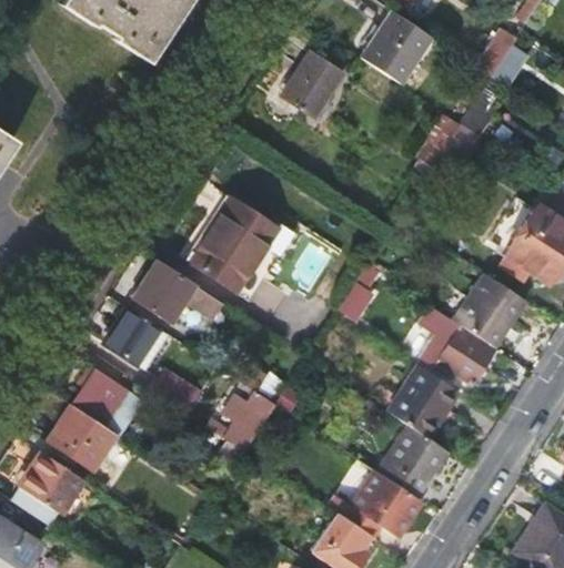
[(64,0),(61,6),(96,28),(98,24),(119,38),(116,42),(148,63),(189,0),(64,0)]
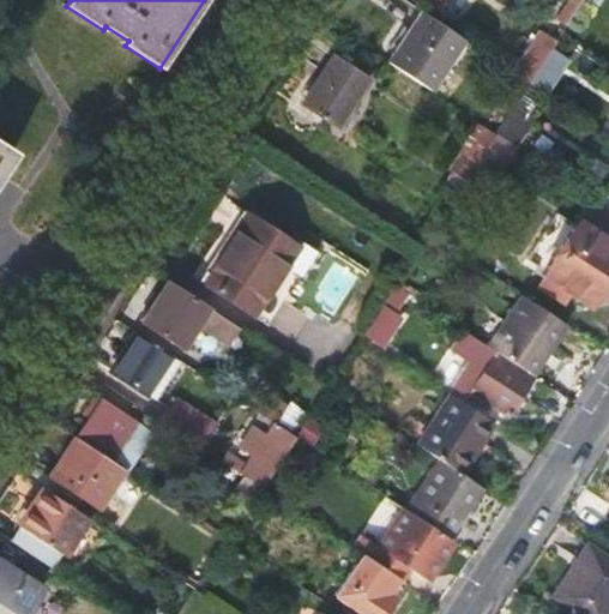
[(426,12),(391,62),(434,91),(468,41),(426,12)]
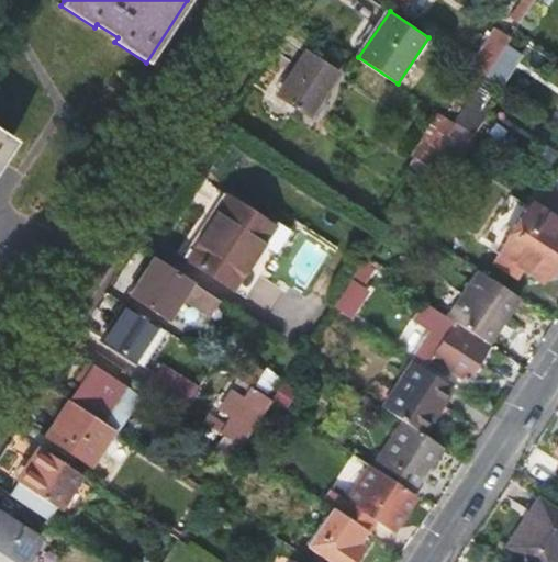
[(487,48),(475,68),(488,77),(501,58),(487,48)]
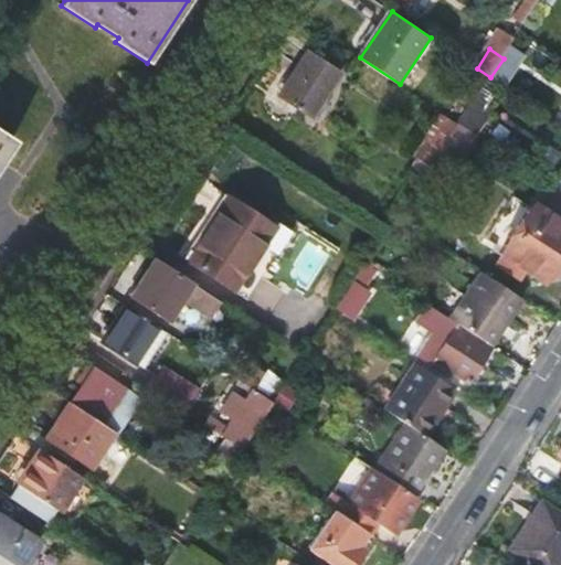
[(311,51),(282,97),(315,119),(345,73),(311,51)]
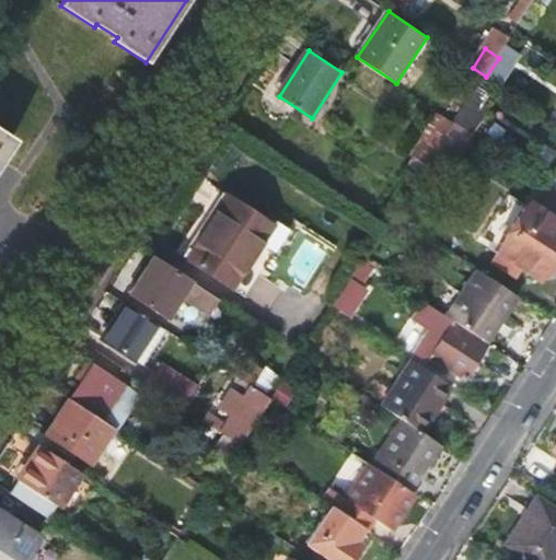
[(486,77),(472,98),(494,113),(508,91),(486,77)]
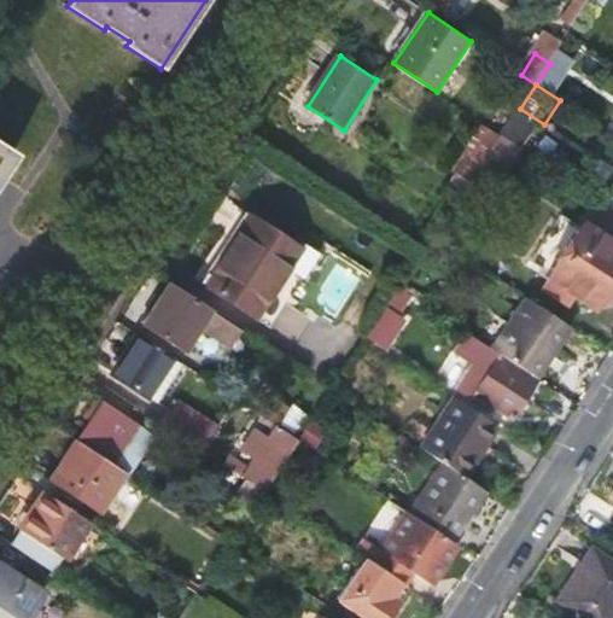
[(524,150),(503,135),(470,186),(490,200),(524,150)]
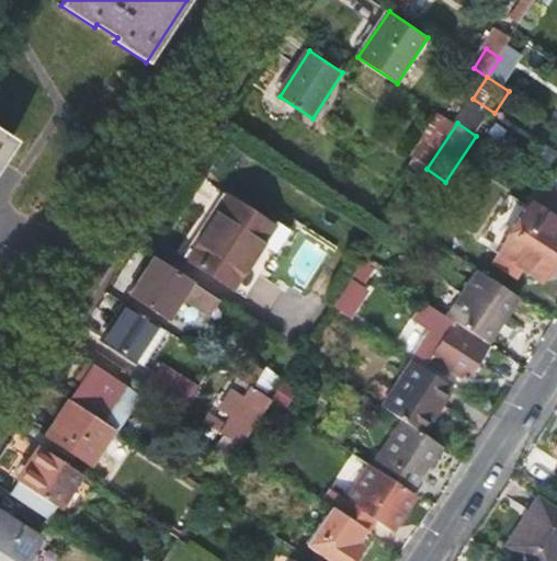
[(0,173),(19,146),(0,133),(0,173)]
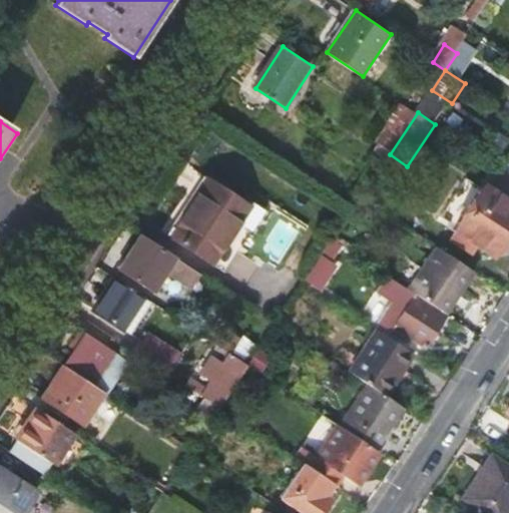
[(459,206),(450,219),(459,225),(451,238),(468,248),(472,241),(493,257),(508,231),(508,201),(507,200),(508,198),(508,172),(498,165),(467,212),(459,206)]
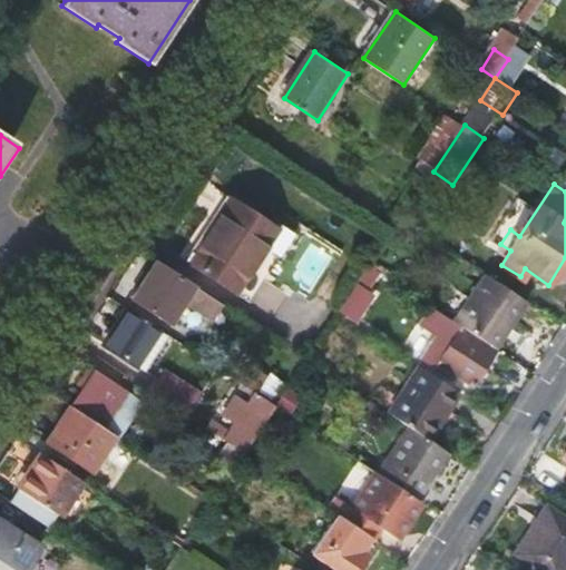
[(205,222),(260,258),(280,228),(224,193),(205,222)]
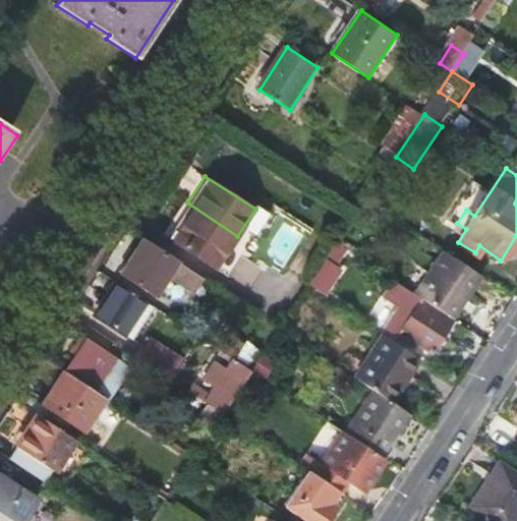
[(167,234),(217,268),(237,236),(187,203),(167,234)]
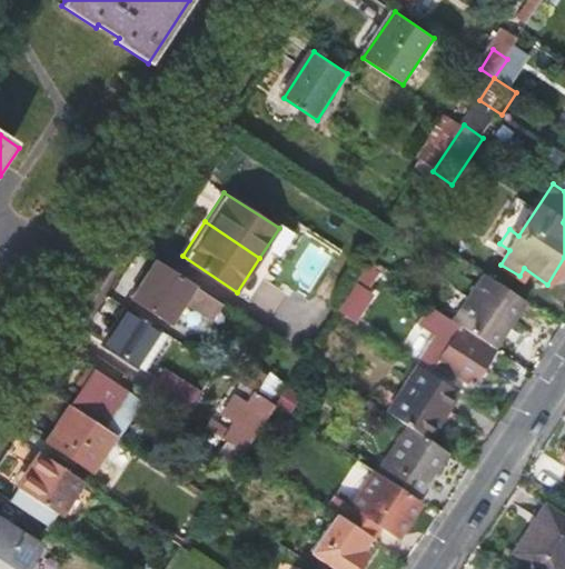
[(283,259),(298,230),(285,222),(269,252),(283,259)]
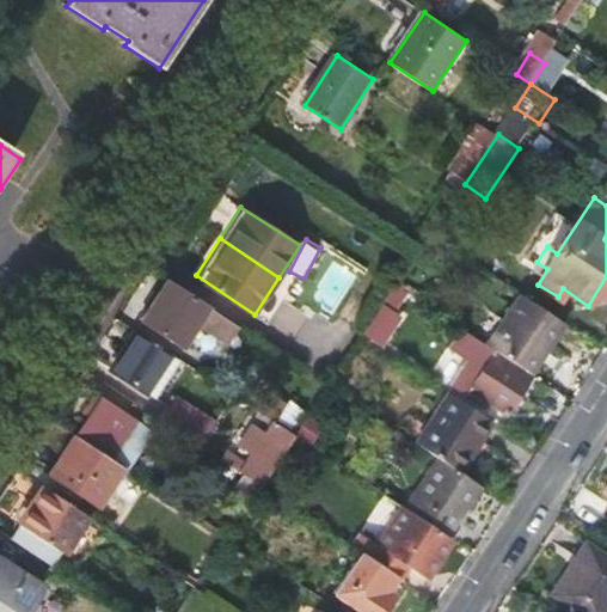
[(169,277),(143,318),(185,347),(191,338),(197,343),(202,336),(195,332),(213,307),(169,277)]
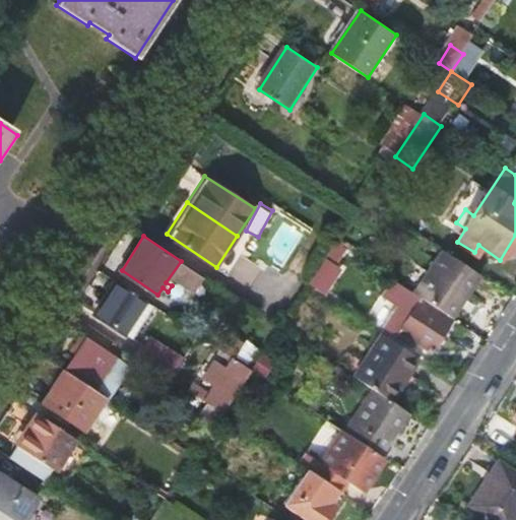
[(338,243),(327,258),(338,266),(348,250),(338,243)]
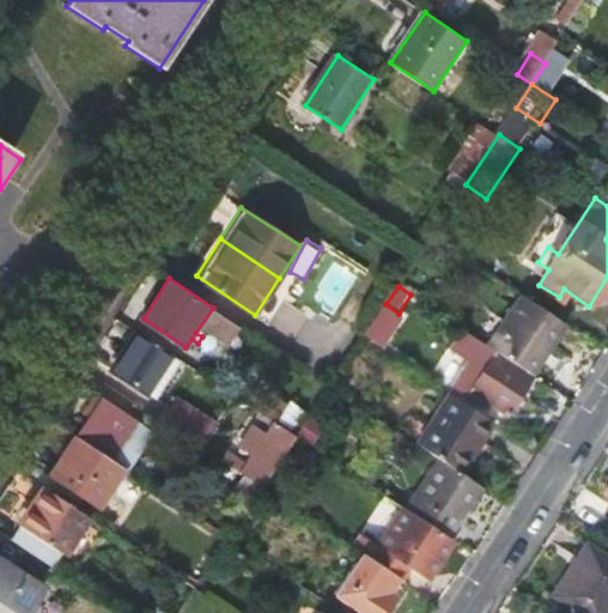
[(522,296),(490,346),(498,352),(499,352),(527,371),(534,376),(548,353),(566,325),(522,296)]
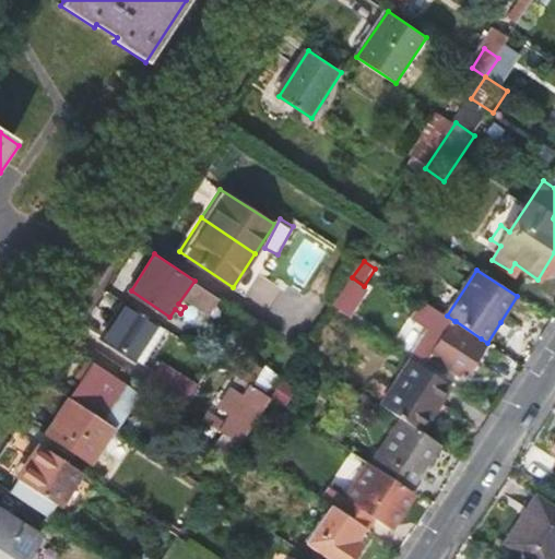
[(464,379),(486,345),(452,323),(455,321),(447,316),(445,314),(424,300),(411,321),(427,332),(414,352),(437,367),(439,363),(447,368),(464,379)]
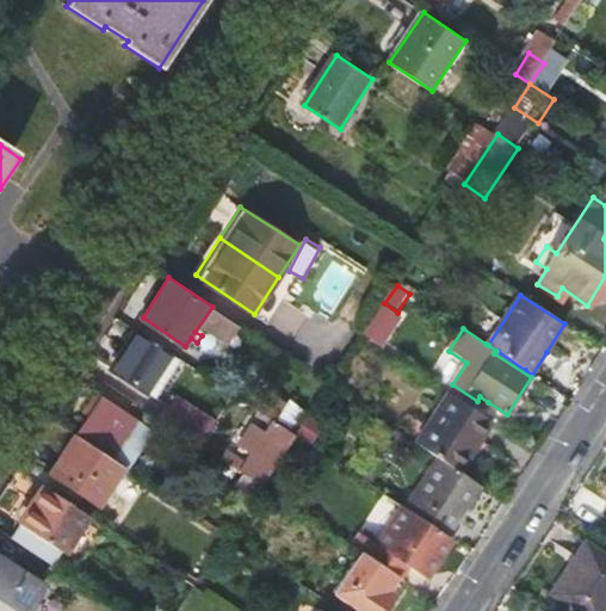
[(141,332),(117,370),(149,390),(173,353),(141,332)]
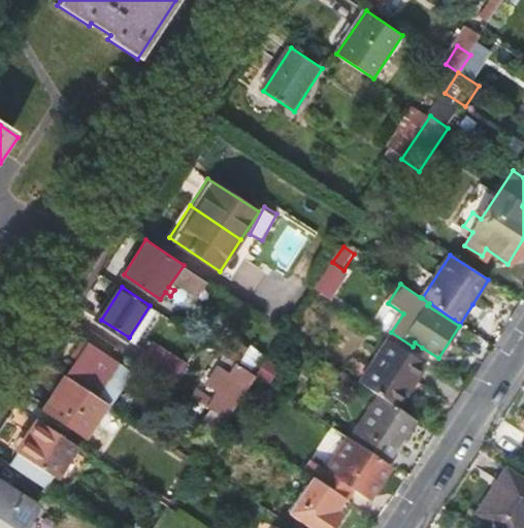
[(388,338),(360,382),(381,396),(392,403),(411,375),(417,380),(426,364),(388,338)]
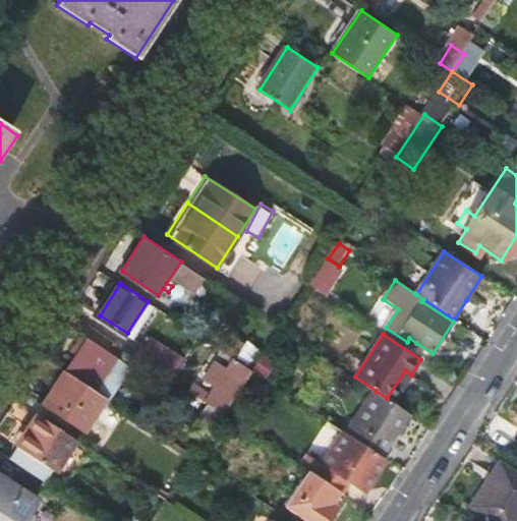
[(148,346),(139,358),(175,382),(187,361),(153,338),(148,346)]
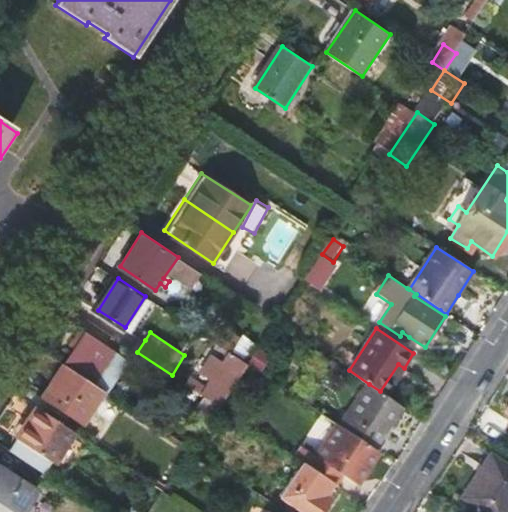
[(409,337),(402,332),(400,336),(407,341),(409,337)]
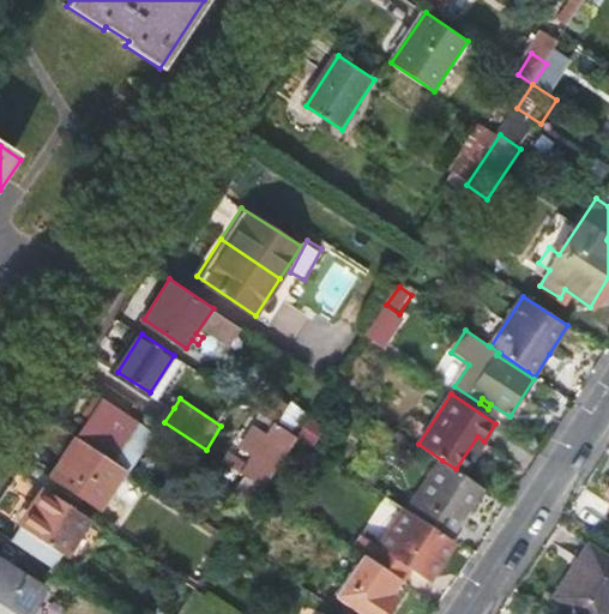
[(294,401),(282,420),(296,429),(308,411),(294,401)]
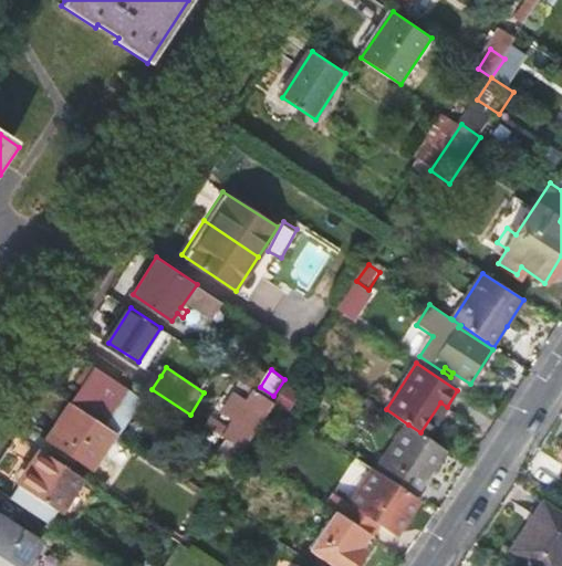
[(100,370),(76,406),(104,423),(126,389),(100,370)]
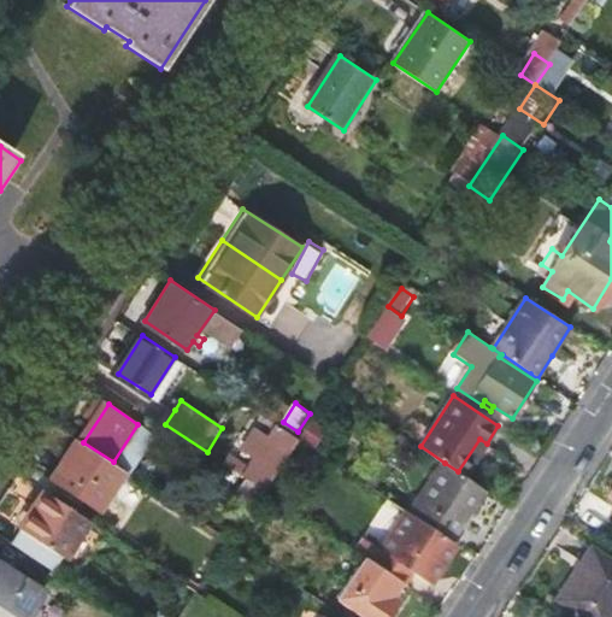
[(221,460),(266,491),(300,440),(277,424),(251,462),(229,448),(221,460)]
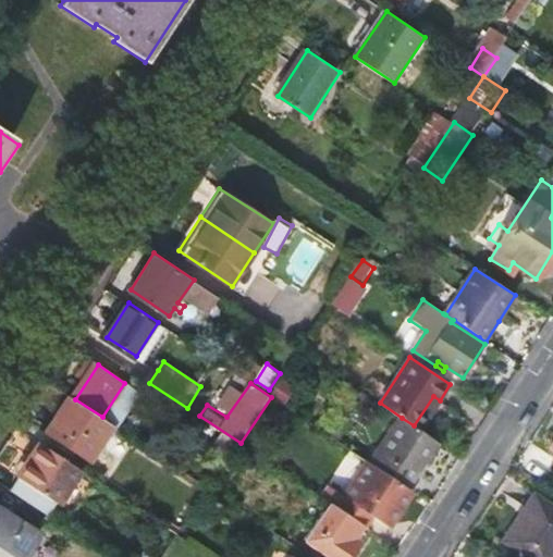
[(50,432),(93,460),(115,425),(102,417),(75,399),(73,397),(50,432)]
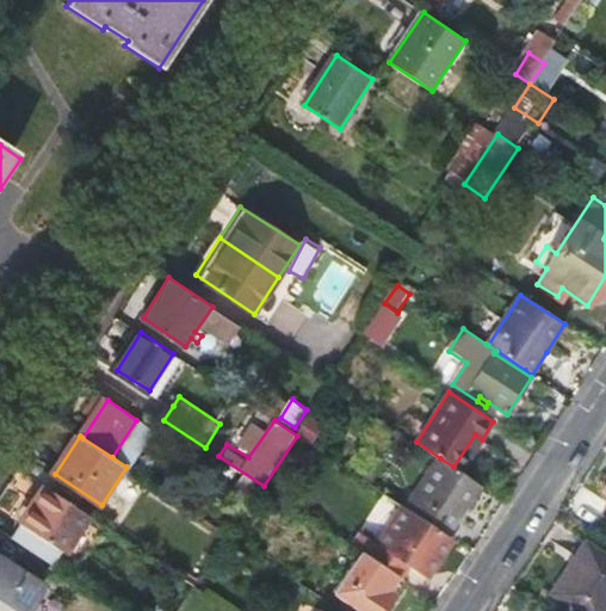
[(440,458),(407,508),(445,534),(477,482),(453,467),(440,458)]
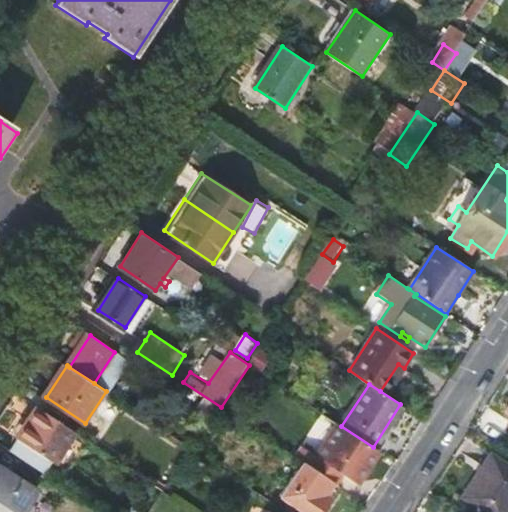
[(40,406),(11,449),(46,472),(74,430),(40,406)]
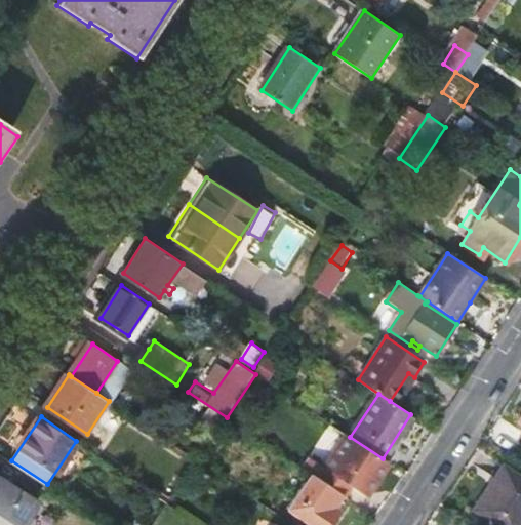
[(347,435),(324,469),(308,458),(302,468),(312,474),(330,487),(336,477),(352,487),(367,497),(390,462),(383,458),(350,437),(347,435)]
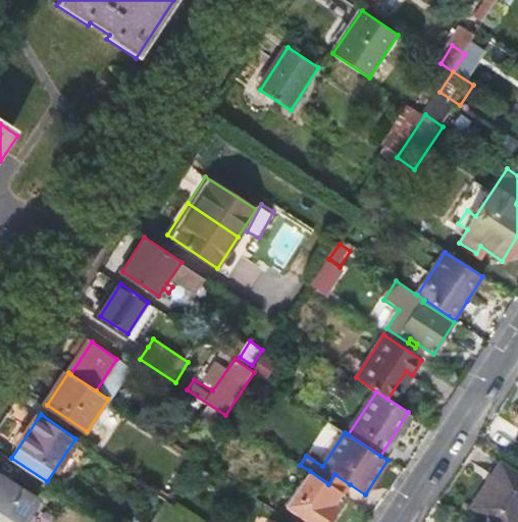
[(517,474),(502,464),(473,510),(491,521),(517,521),(517,474)]
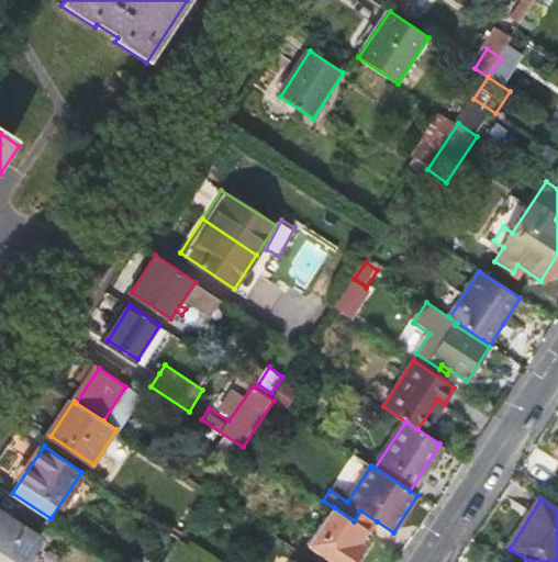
[(334,507),(310,546),(333,561),(361,561),(364,559),(357,555),(359,552),(355,550),(368,530),(354,521),(334,507)]
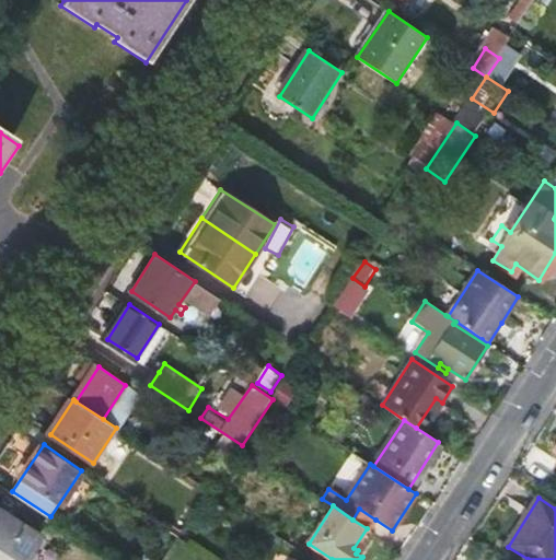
[(29,559),(44,538),(0,509),(0,559),(29,559)]
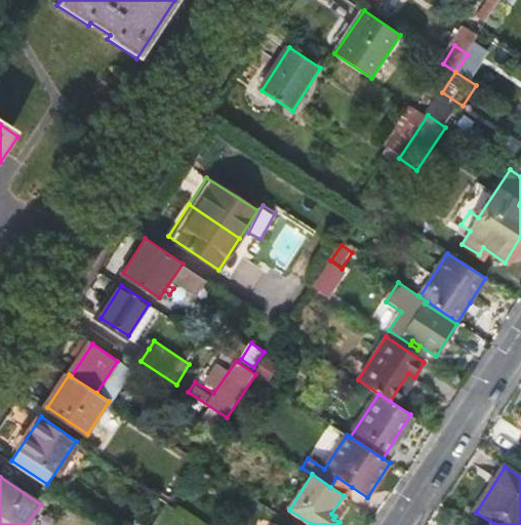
[(330,487),(344,495),(346,496),(352,487),(336,477),(330,487)]
